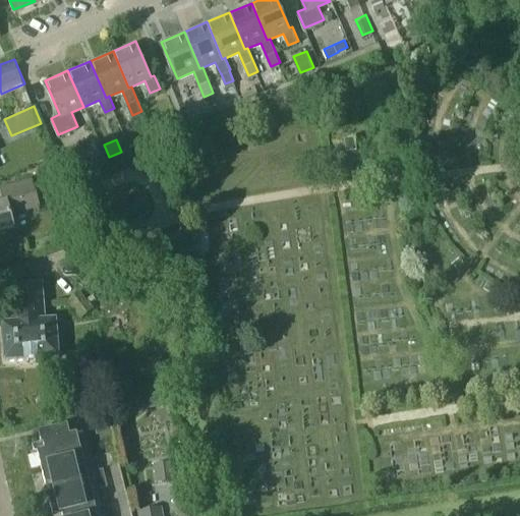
[(39,173),(54,167),(49,155),(34,162),(39,173)]
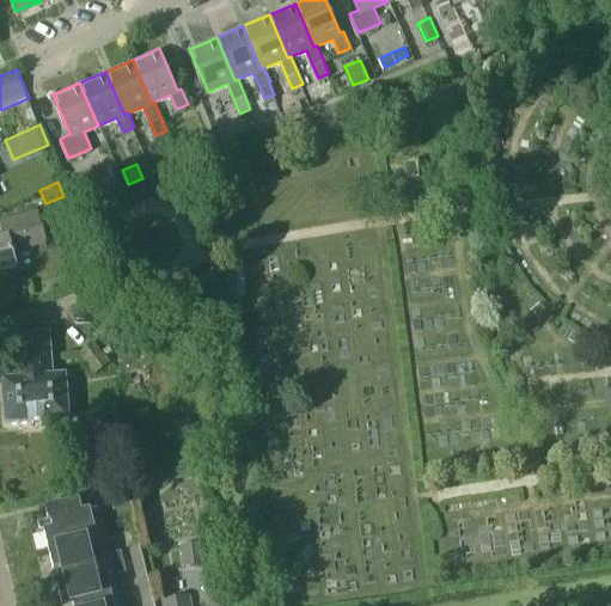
[(0,268),(18,263),(13,248),(48,237),(38,206),(1,216),(6,234),(0,236),(0,268)]
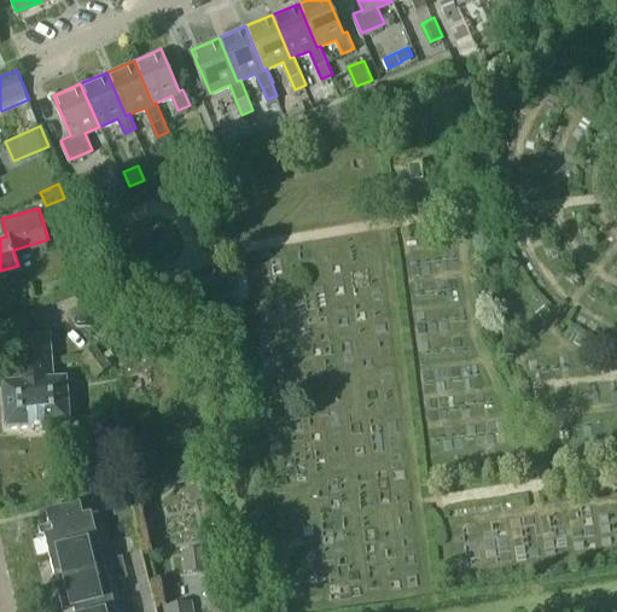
[(161,313),(231,292),(223,266),(153,286),(161,313)]
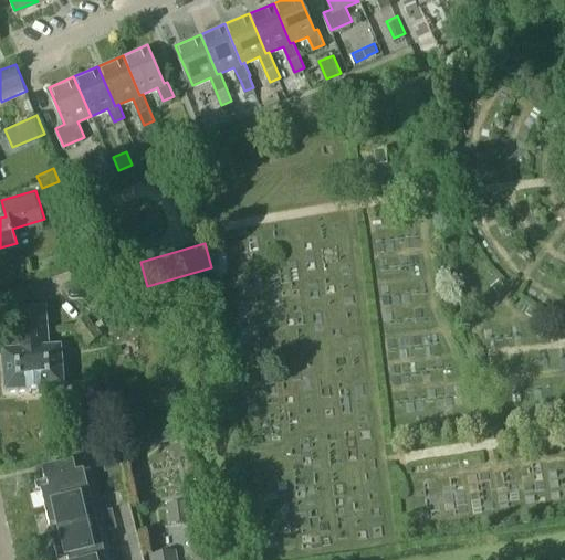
[(50,342),(46,304),(11,306),(14,347),(2,347),(6,389),(65,384),(62,341),(50,342)]
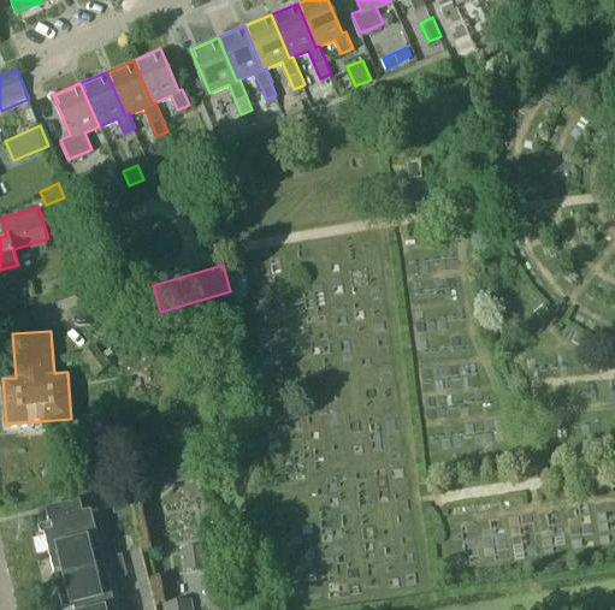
[(81,353),(96,371),(110,360),(94,342),(81,353)]
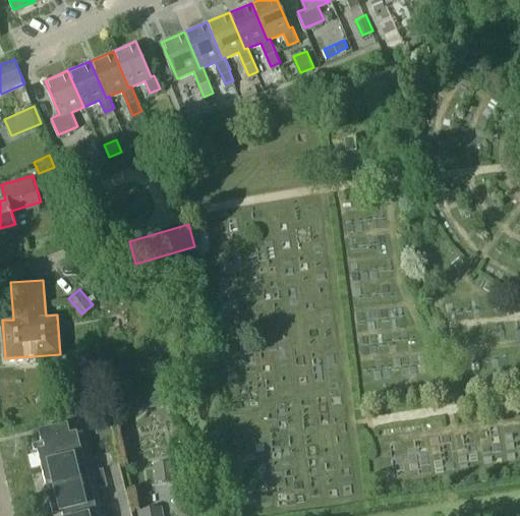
[(159,395),(129,401),(131,409),(161,403),(159,395)]
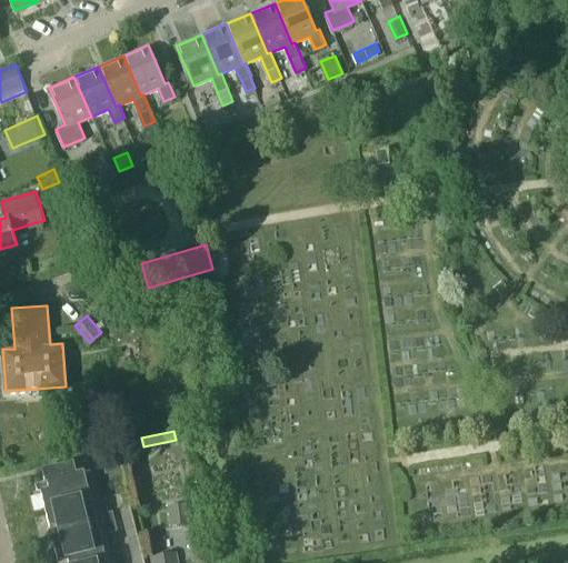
[(46,509),(91,498),(85,470),(77,472),(75,461),(42,469),(46,480),(39,481),(46,509)]
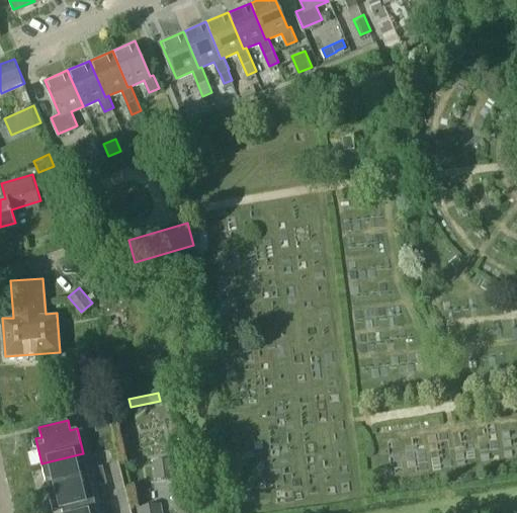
[(41,463),(51,498),(92,488),(83,453),(41,463)]
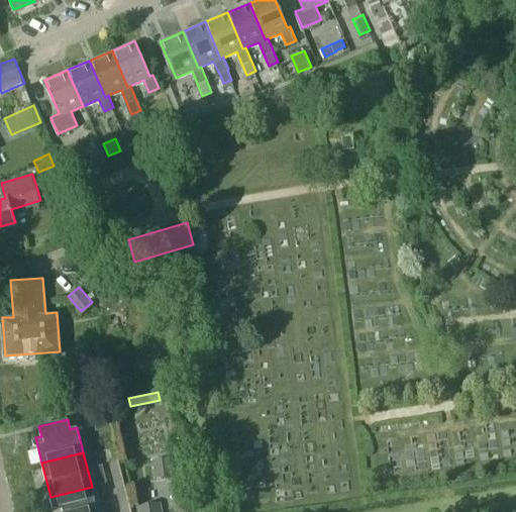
[(152,457),(155,476),(174,474),(172,454),(152,457)]
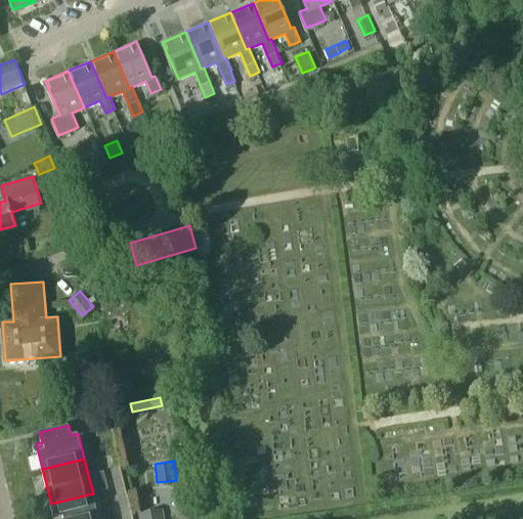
[(120,465),(111,467),(114,480),(124,477),(120,465)]
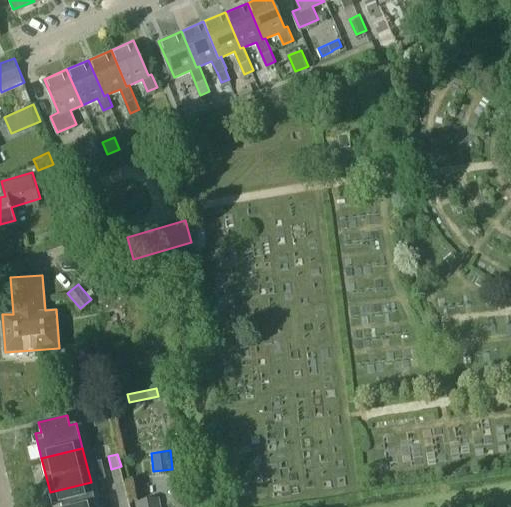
[(104,466),(102,457),(95,459),(92,463),(93,468),(104,466)]
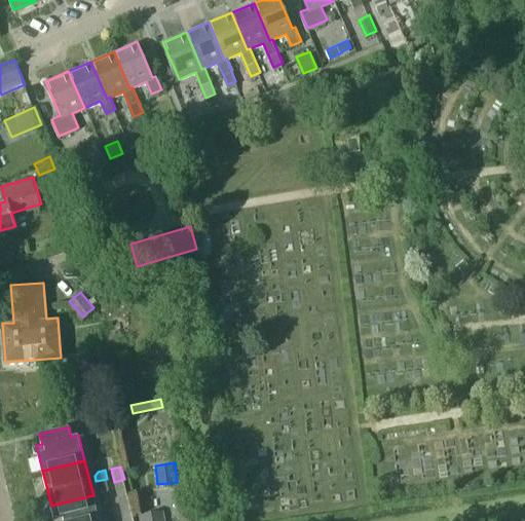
[(102,489),(109,488),(107,479),(96,481),(98,487),(102,489)]
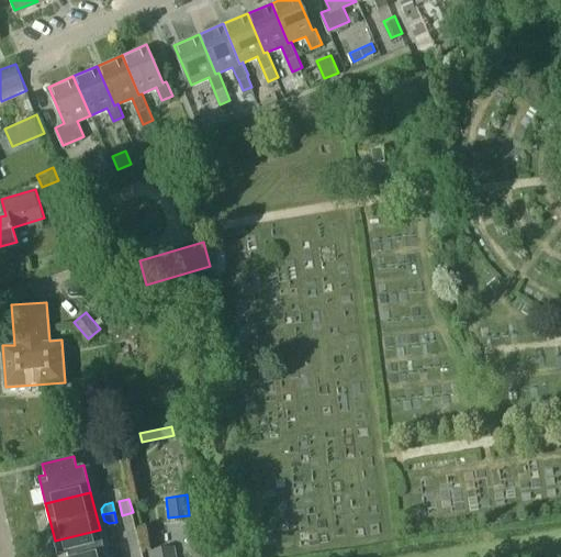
[(133,512),(122,515),(126,528),(136,526),(133,512)]
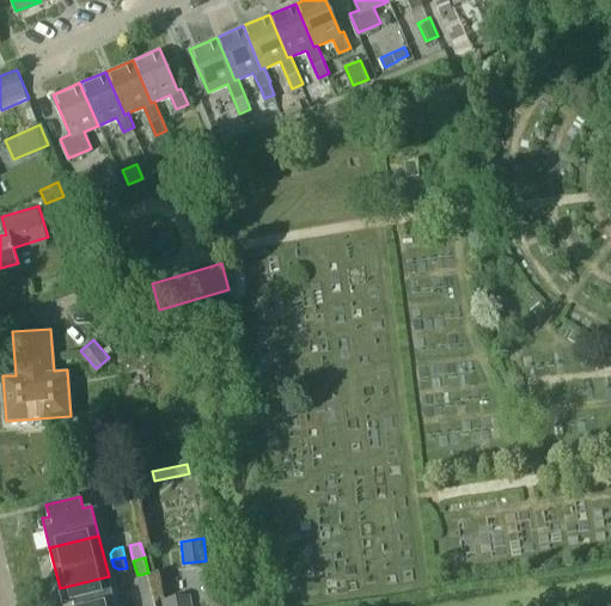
[(148,573),(138,575),(141,591),(152,587),(148,573)]
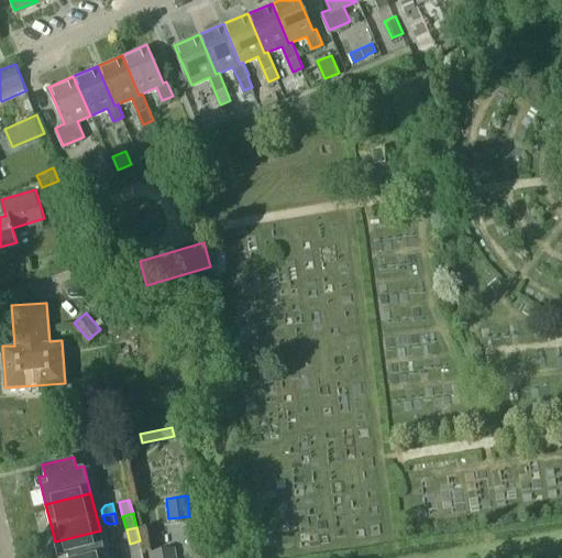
[(106,557),(100,531),(55,542),(58,556),(67,554),(68,557),(106,557)]
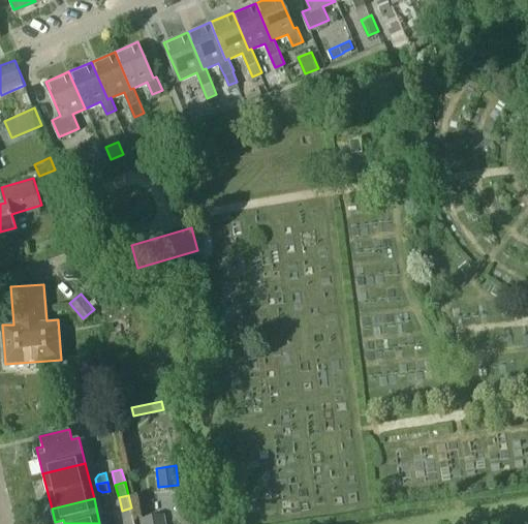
[(131,507),(122,511),(125,523),(134,521),(131,507)]
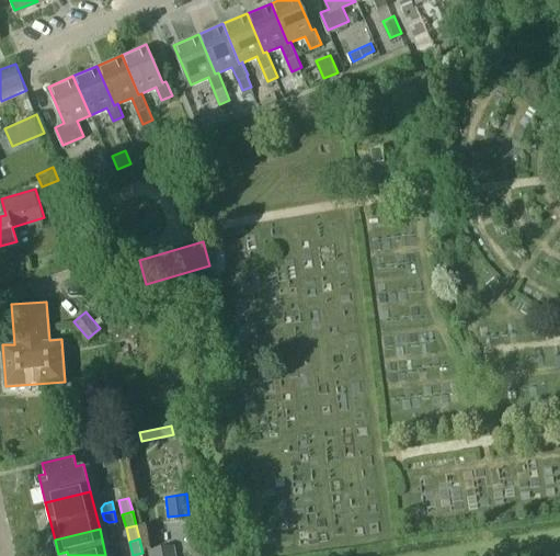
[(176,555),(174,542),(147,548),(148,555),(176,555)]
